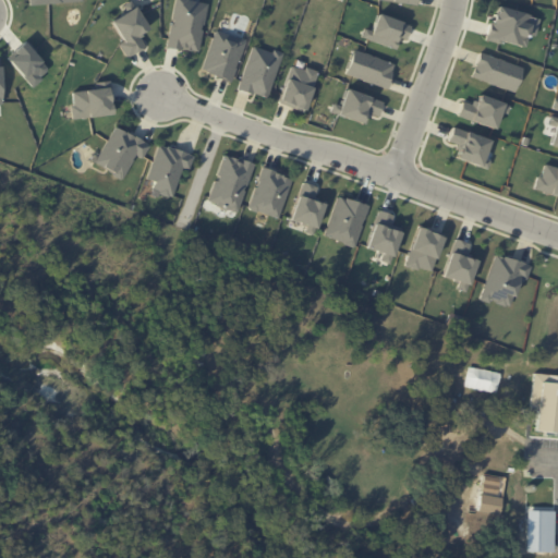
[(173,0),(167,47),(198,51),(205,2),(189,0),(173,0)]
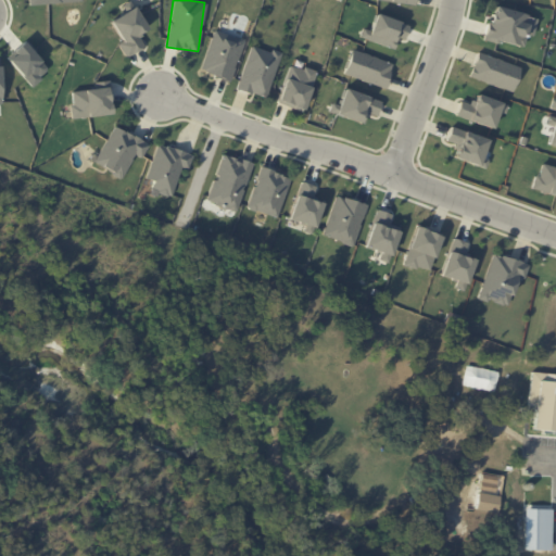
[(110,20),(121,41),(118,43),(125,58),(144,48),(138,35),(147,30),(135,7),(110,20)]
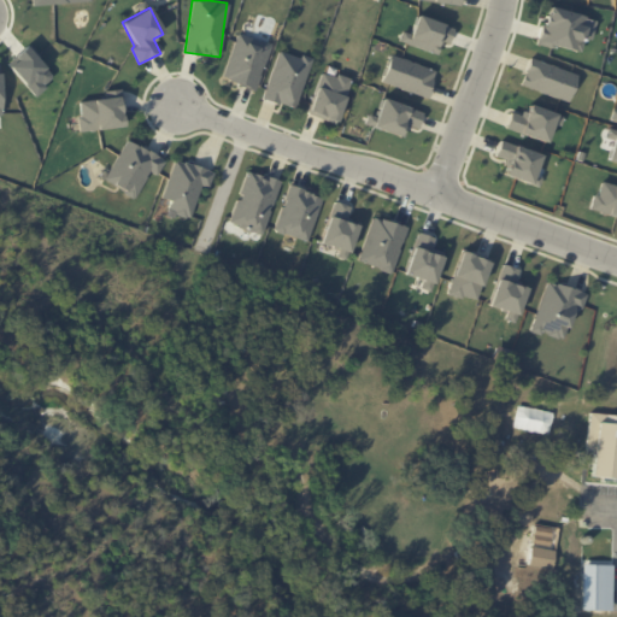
[(579,53),(582,37),(591,40),(597,19),(546,7),(538,43),(579,53)]
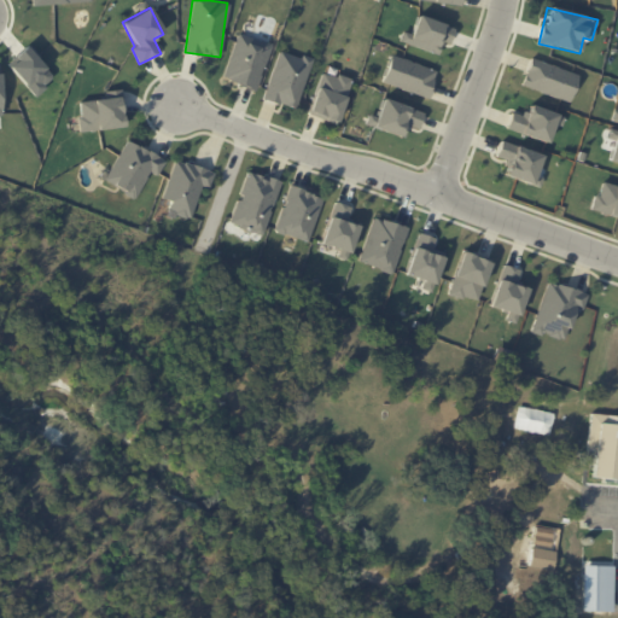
[(454,28),(417,16),(410,34),(402,31),(398,41),(438,54),(442,41),(449,44),(454,28)]
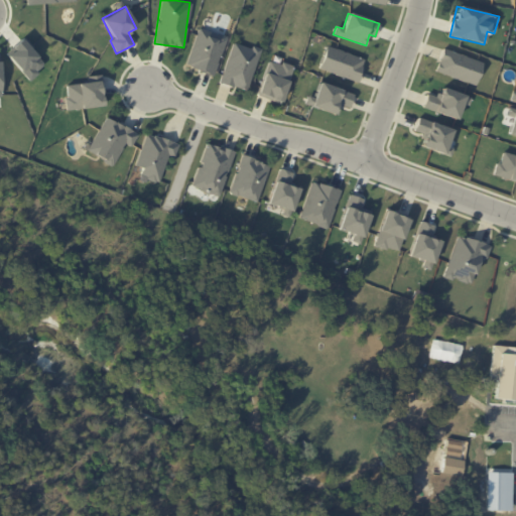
[(226,36),(198,27),(185,66),(214,75),(226,36)]
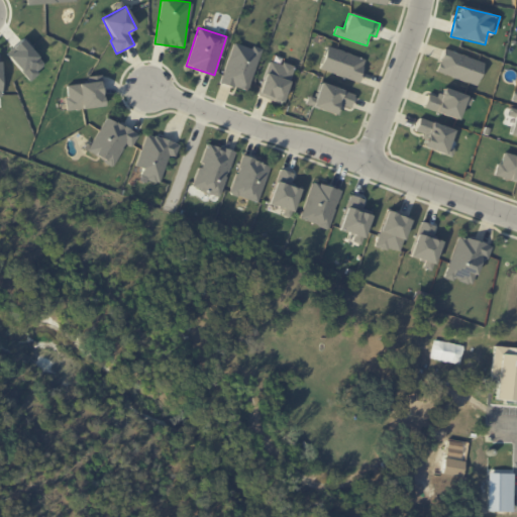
[(6,54),(25,37),(48,61),(31,81),(6,54)]
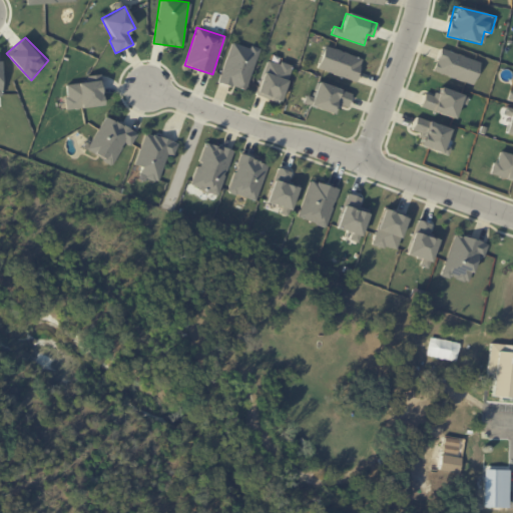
[(218,82),(245,90),(260,48),(250,45),(249,48),(231,42),(218,82)]
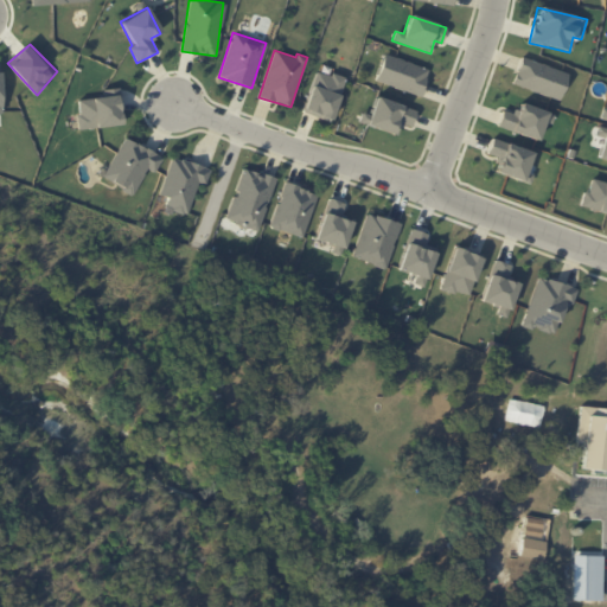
[(429,69),(383,53),(375,82),(420,96),(429,69)]
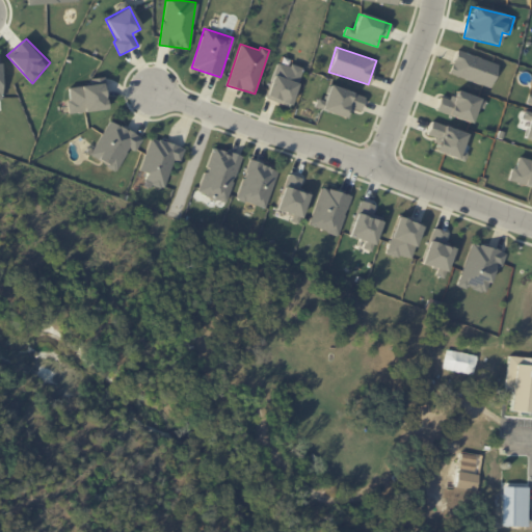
[(449,74),(489,87),(498,64),(456,50),(449,74)]
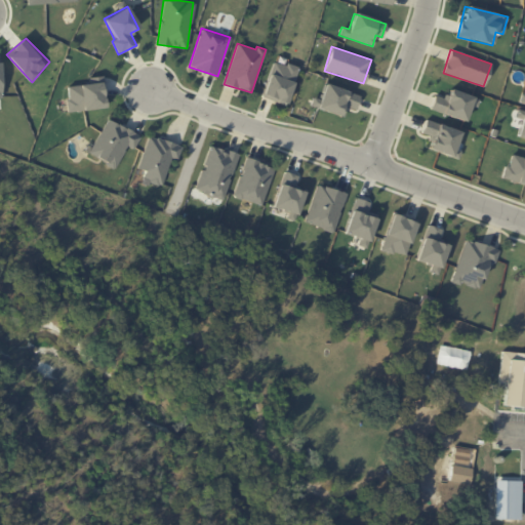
[(297,68),(274,59),(261,96),(285,105),(297,68)]
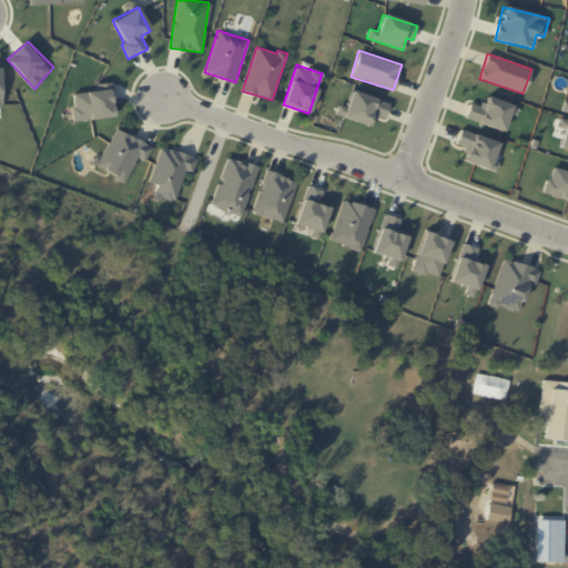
[(71,93),(73,121),(115,117),(112,82),(95,84),(97,91),(71,93)]
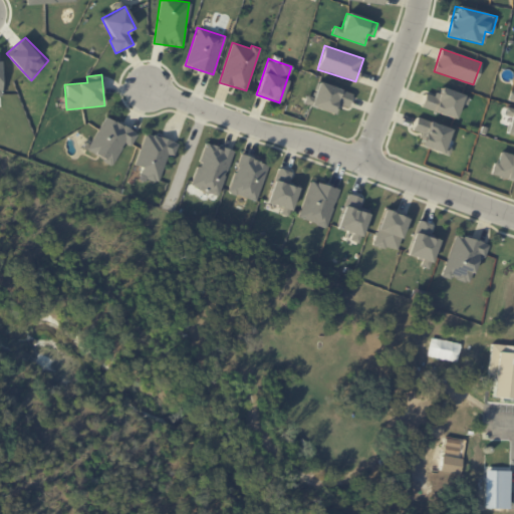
[(335,114),(339,104),(347,107),(352,93),(317,82),(309,105),(335,114)]
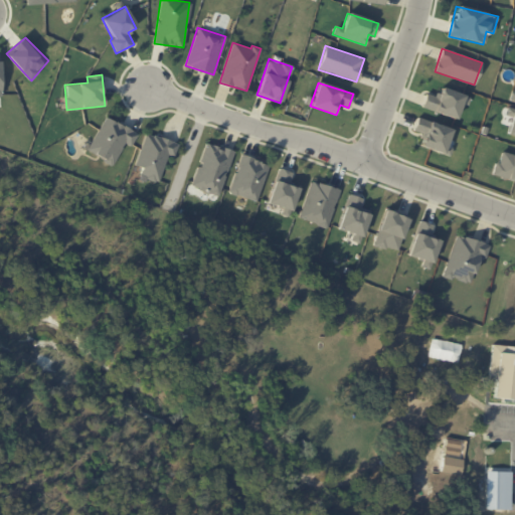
[(468,106),(470,96),(439,88),(437,97),(424,94),(420,109),(457,118),(461,104),(468,106)]
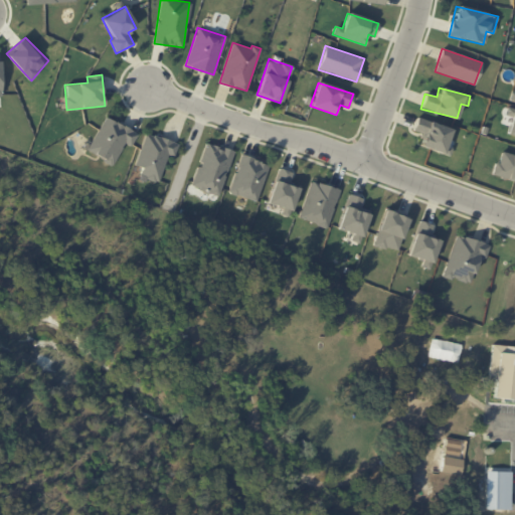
[(125,143),(131,146),(138,134),(106,116),(87,151),(112,165),(125,143)]
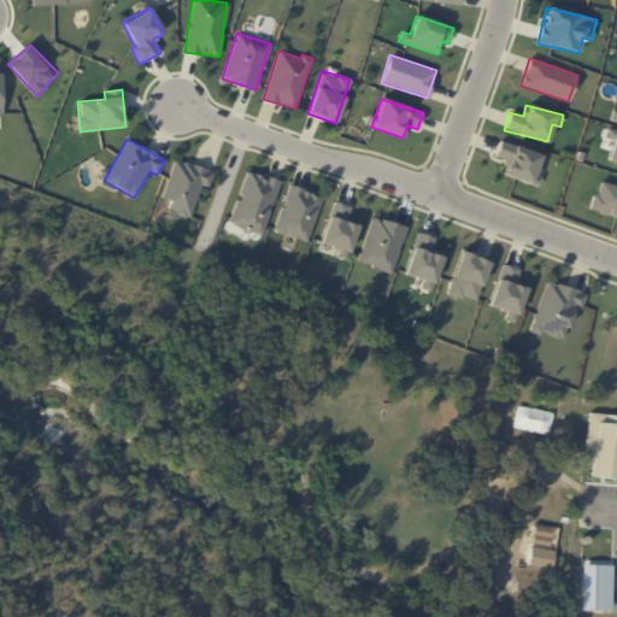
[(539,184),(540,177),(535,176),(541,152),(498,142),(494,158),(506,162),(503,176),(539,184)]
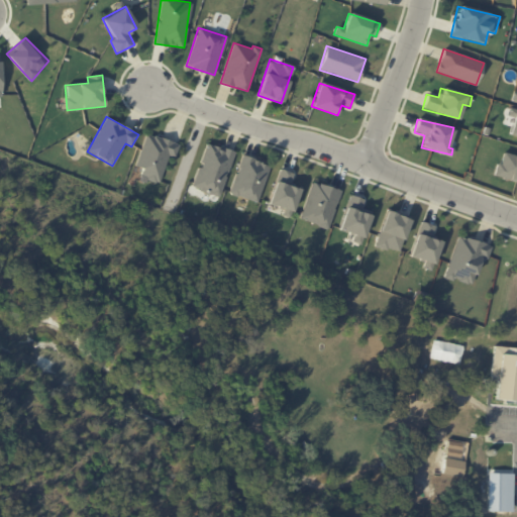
[(135,166),(141,168),(139,177),(160,183),(167,156),(174,158),(178,143),(144,133),(135,166)]
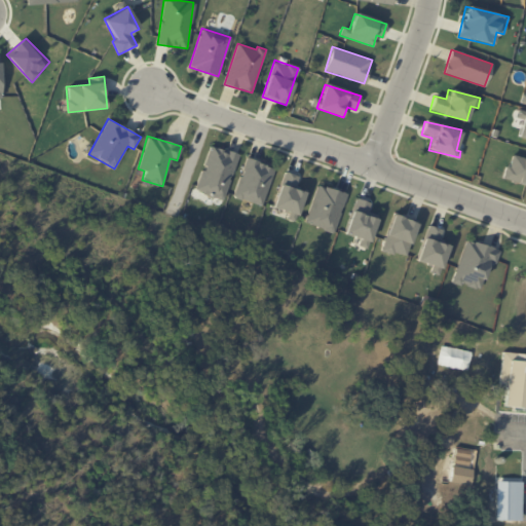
[(224,200),(237,154),(209,145),(195,192),(224,200)]
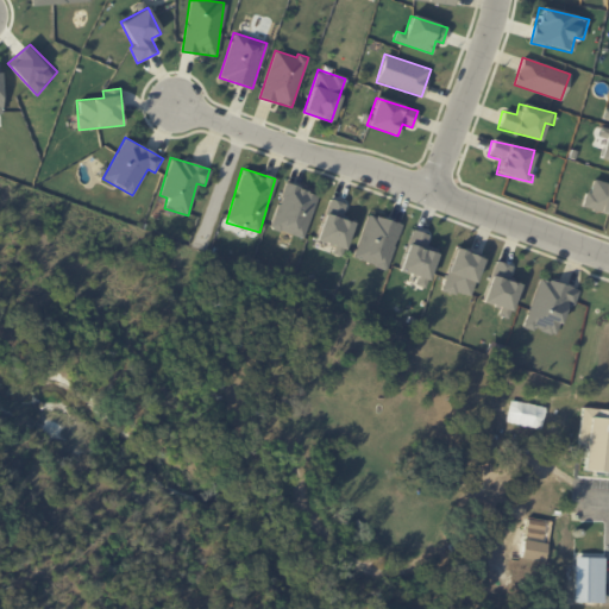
[(582,207),(608,214),(608,183),(590,179),(582,207)]
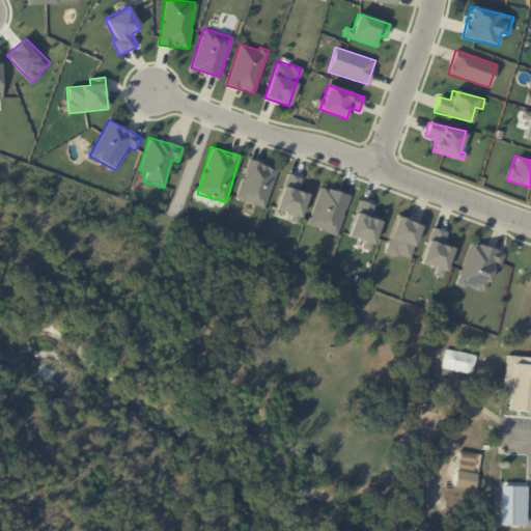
[(235,199),(266,207),(277,169),(248,160),(235,199)]
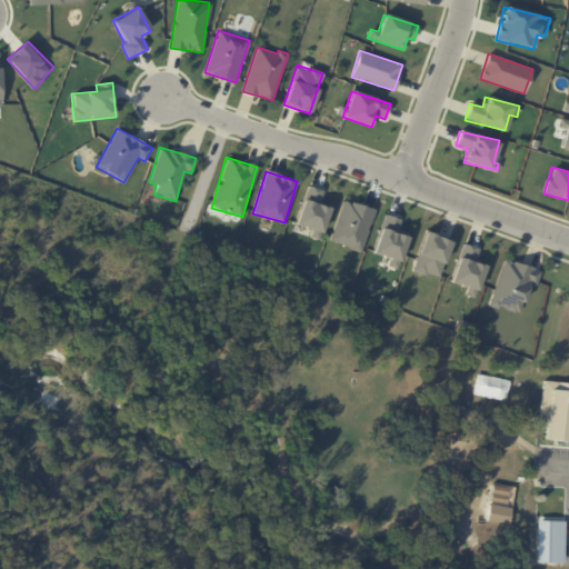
[(319,240),(329,208),(318,205),(323,190),(307,186),(295,225),(311,230),(309,237),(319,240)]
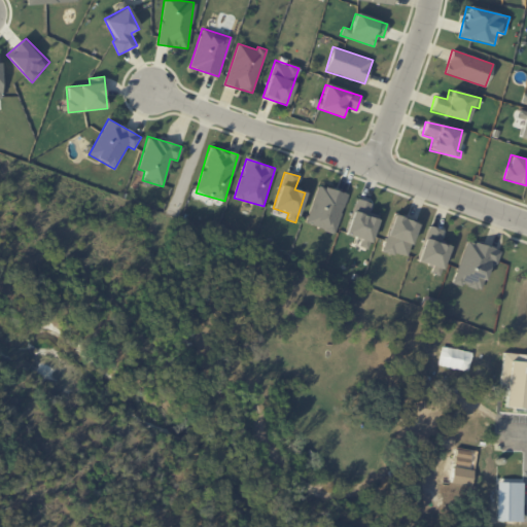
[(306,223),(335,233),(347,194),(317,184),(306,223)]
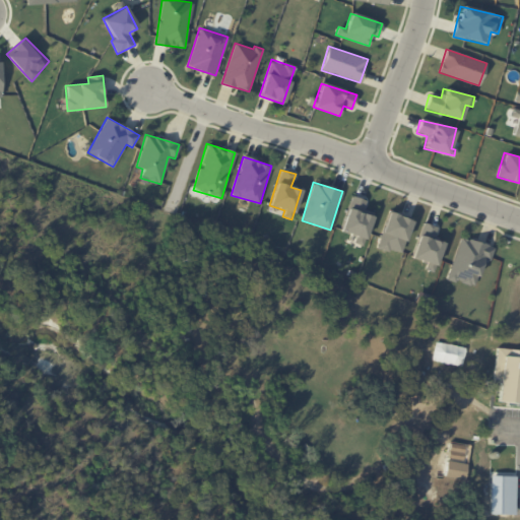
[(366,200),(352,195),(339,231),(355,236),(353,243),(363,246),(374,212),(364,208),(366,200)]
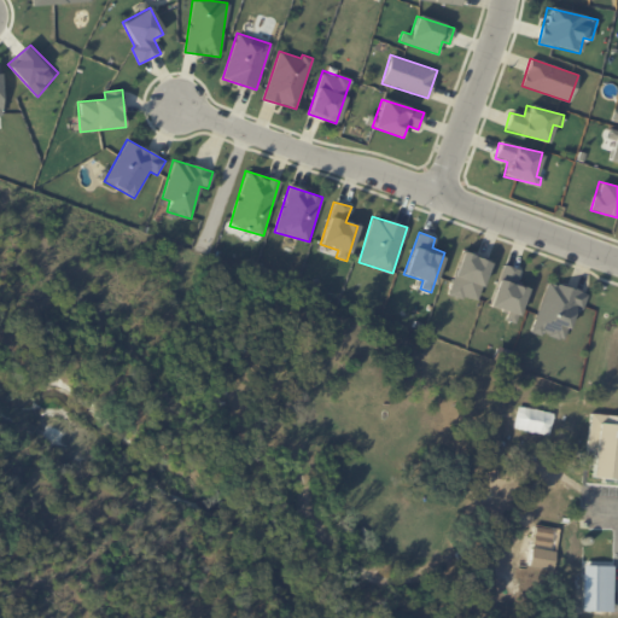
[(490,260),(461,250),(448,293),(477,303),(490,260)]
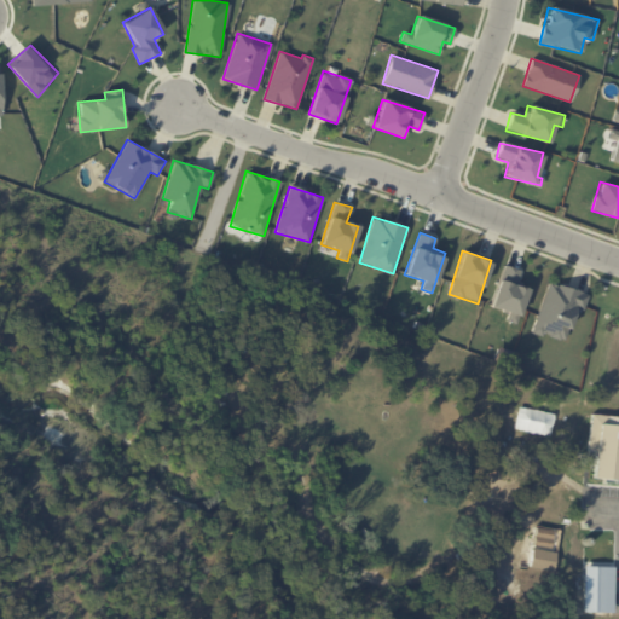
[(516,324),(527,289),(515,285),(521,270),(504,264),(490,307),(508,313),(505,320),(516,324)]
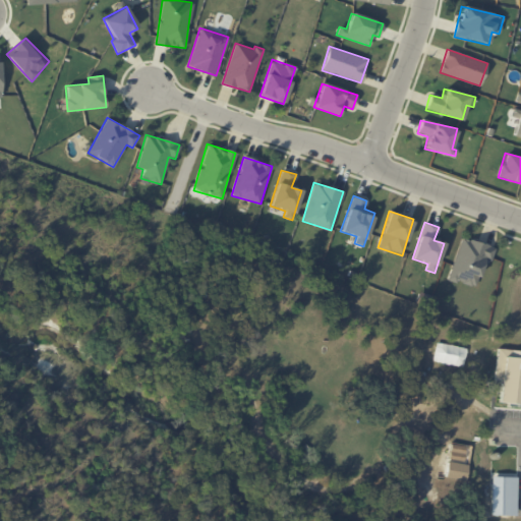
[(474,287),(483,259),(490,262),(495,247),(461,237),(448,279),(474,287)]
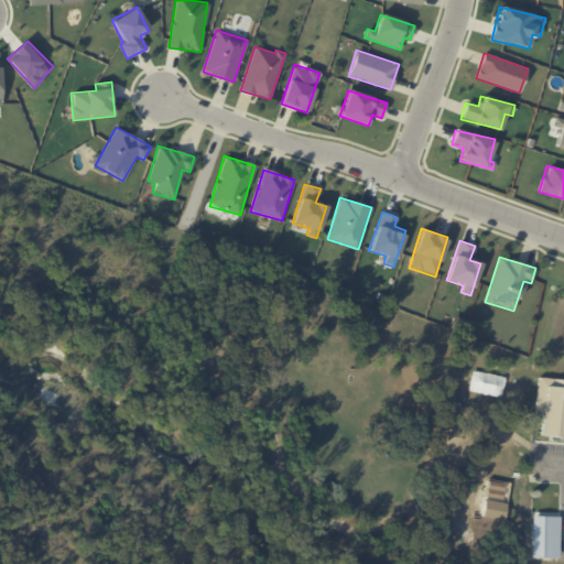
[(512,373),(480,372),(479,392),(512,393),(512,373)]
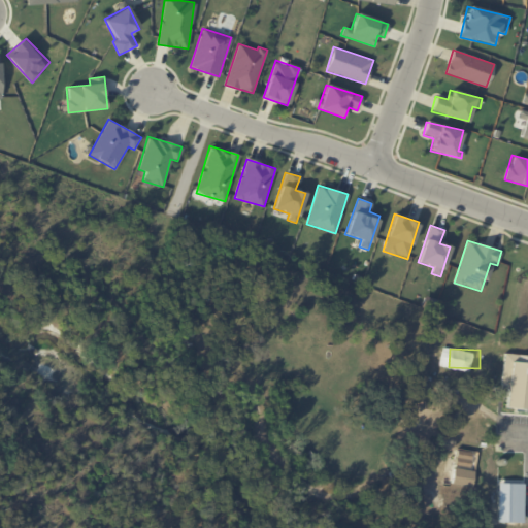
[(496,522),(515,522),(515,491),(497,491),(496,522)]
